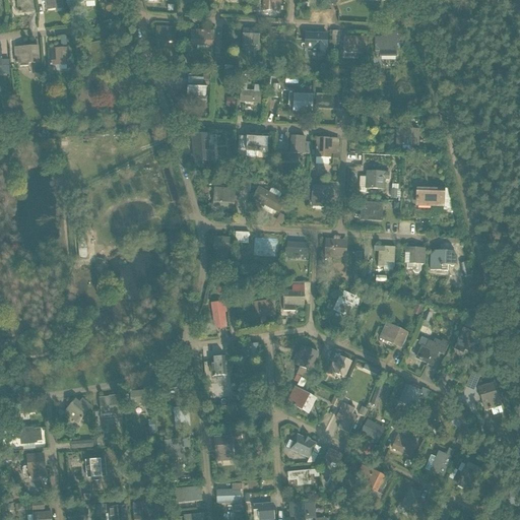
[(9,0),(10,1),(16,0),(17,0),(19,11),(19,13),(21,13),(21,12),(33,11),(31,1),(30,0),(9,0)]
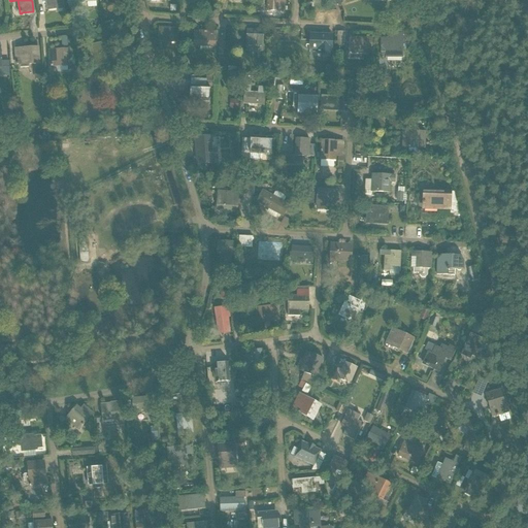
[(265,0),(265,11),(268,11),(281,12),(284,12),(284,0),(265,0)]
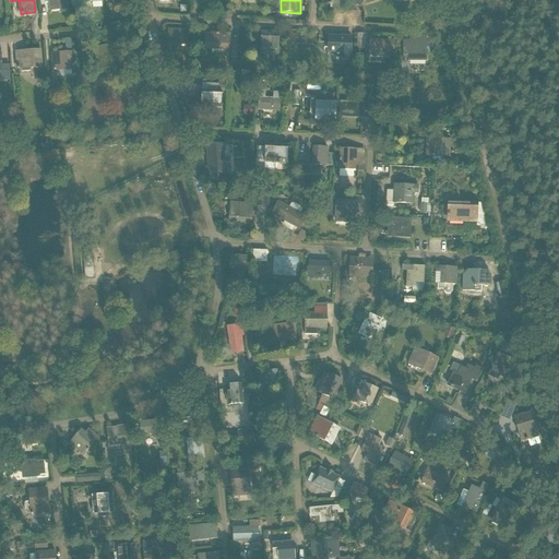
[(168,44),(187,45),(188,31),(168,30),(168,44)]
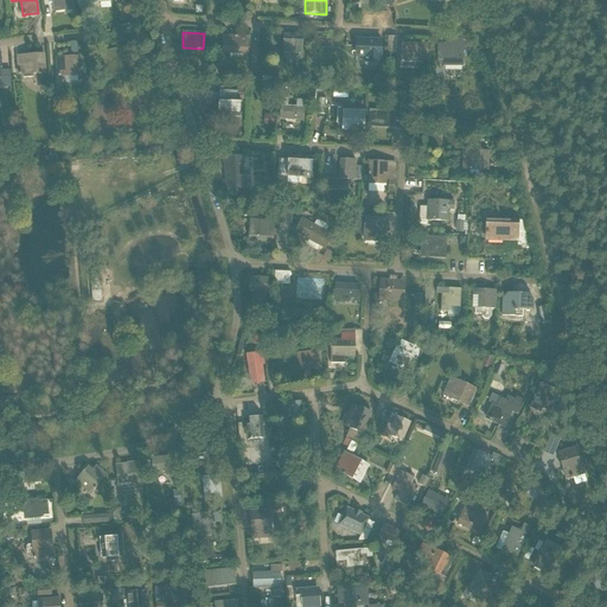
[(283,34),(282,53),(282,58),(301,59),(302,48),(302,36),(283,34)]
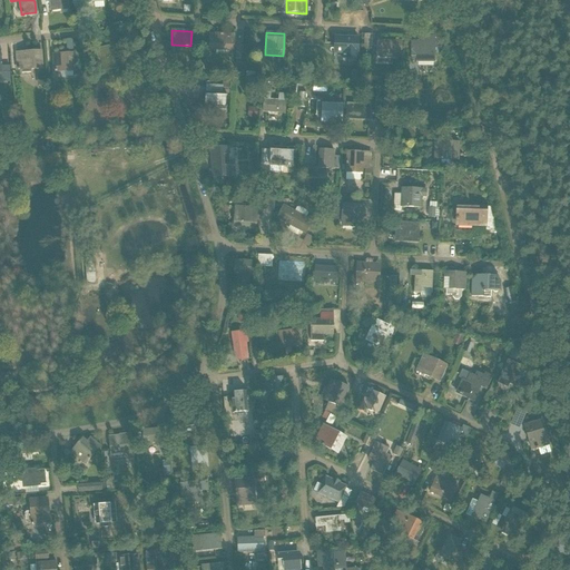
[(209,35),(209,46),(209,49),(216,50),(216,53),(226,53),(226,50),(233,50),(234,36),(209,35)]
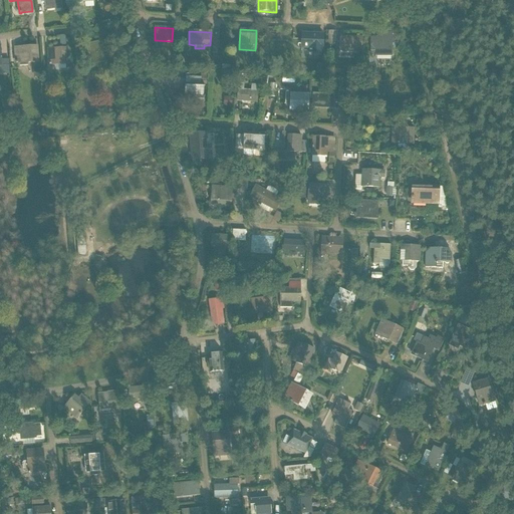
[(378,38),(369,38),(369,52),(373,52),(373,57),(391,57),(392,33),(378,33),(378,38)]
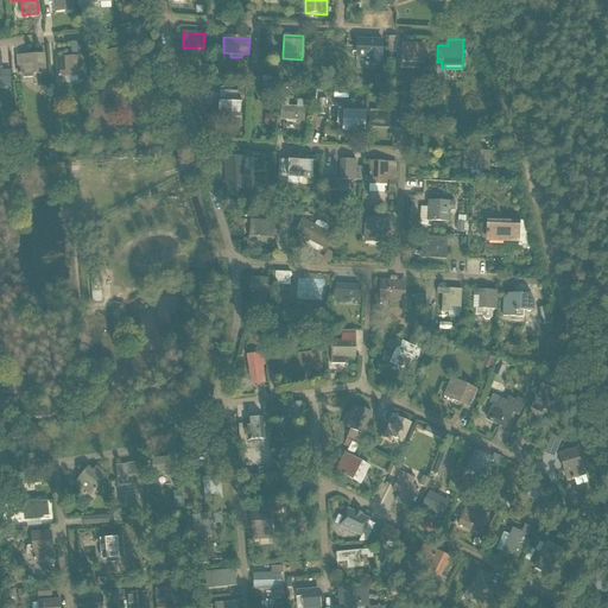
[(360,40),(360,51),(366,51),(366,65),(368,65),(368,64),(372,65),(373,42),(360,40)]
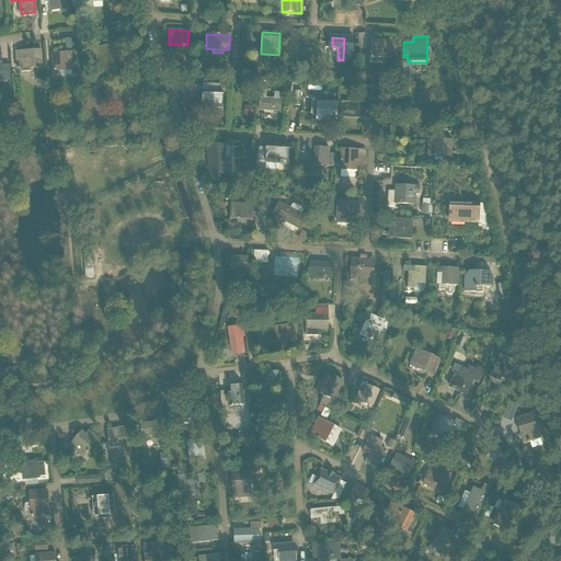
[(344,38),(343,60),(352,60),(352,38),(344,38)]
